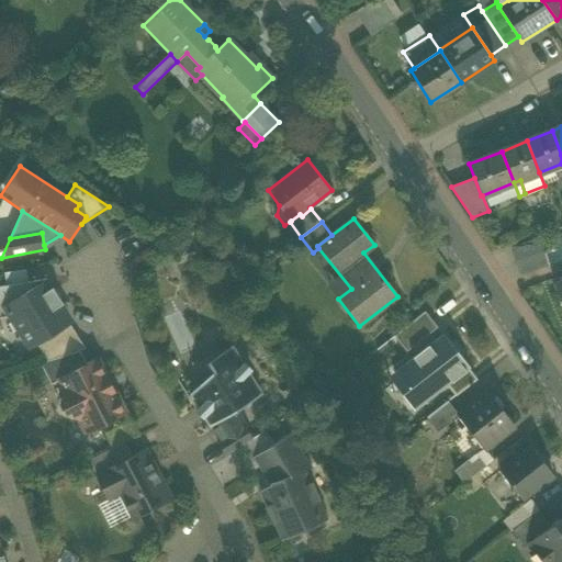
[(0,257),(1,258),(10,238),(0,239),(0,257)]
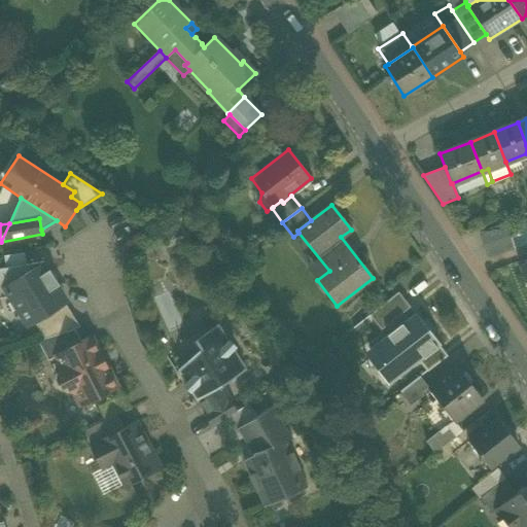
[(480,233),(485,245),(507,237),(502,224),(480,233)]
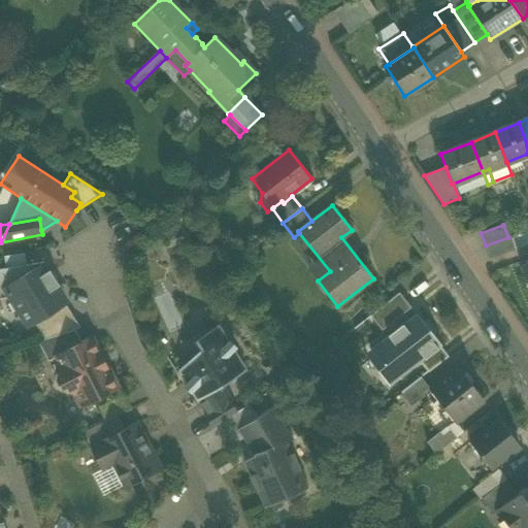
[(514,251),(508,237),(486,245),(490,258),(514,251)]
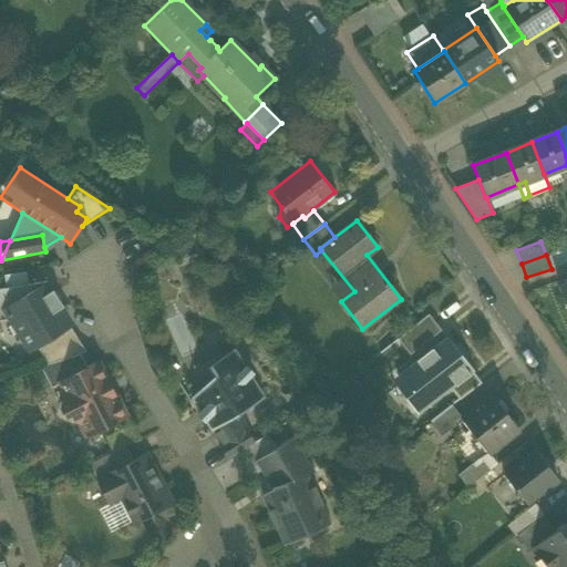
[(3,275),(6,288),(28,285),(26,271),(3,275)]
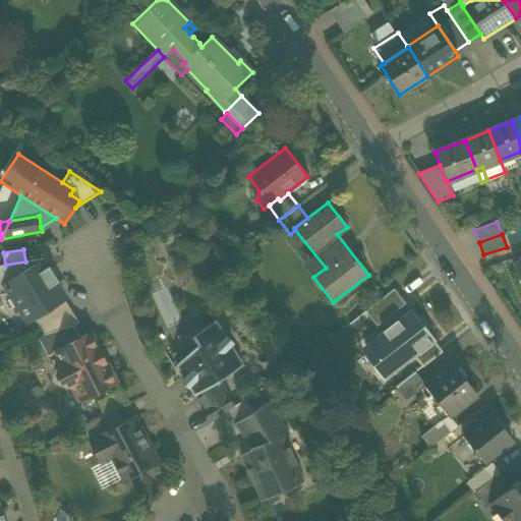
[(0,294),(7,293),(1,285),(44,258),(25,262),(5,265),(0,266),(0,294)]
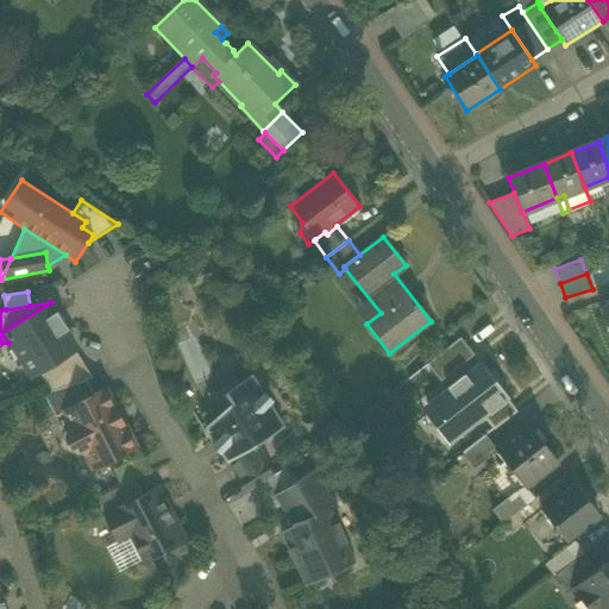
[(23,365),(25,369),(33,363),(41,374),(75,351),(68,340),(73,338),(51,302),(1,333),(8,343),(12,340),(26,363),(23,365)]
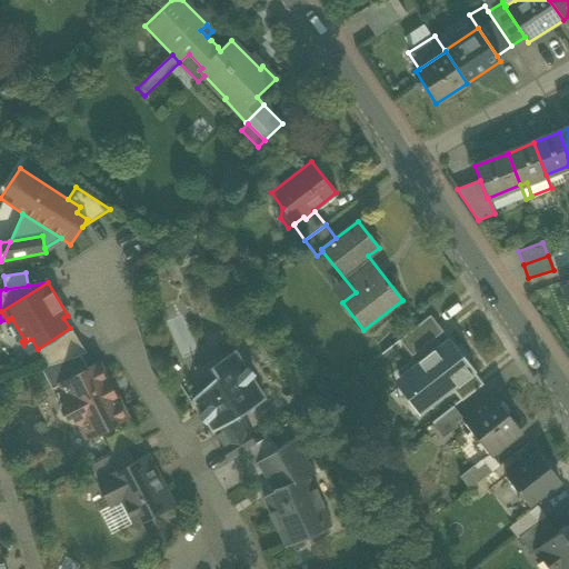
[(399,340),(411,357),(442,331),(430,316),(399,340)]
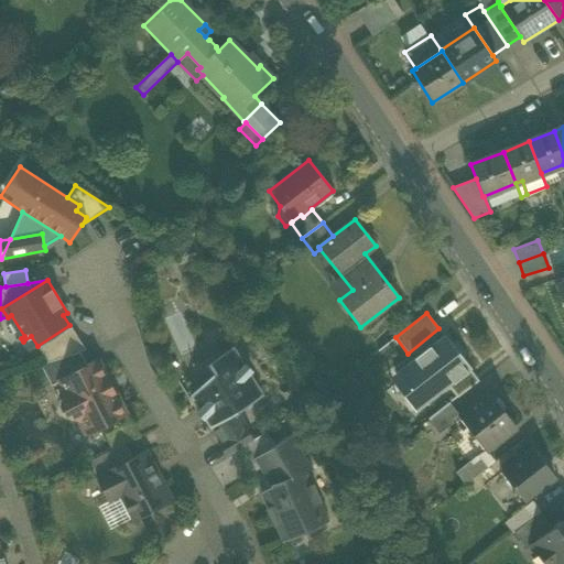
[(8,317),(21,338),(24,336),(11,315),(8,317)]
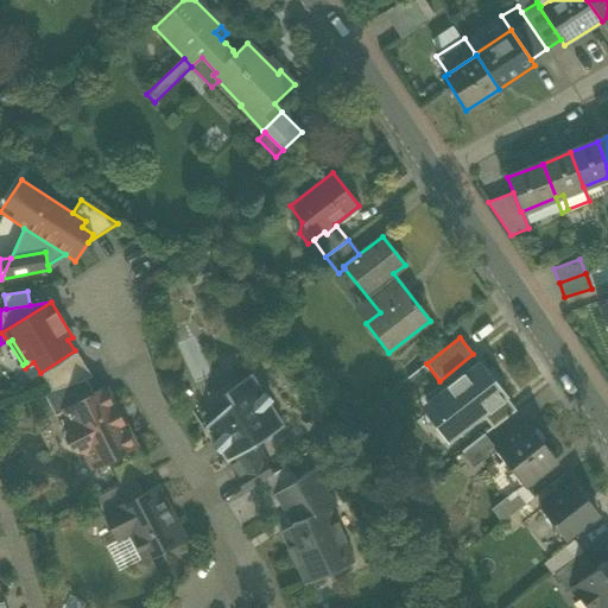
[(40,373),(51,391),(86,380),(92,378),(75,350),(40,373)]
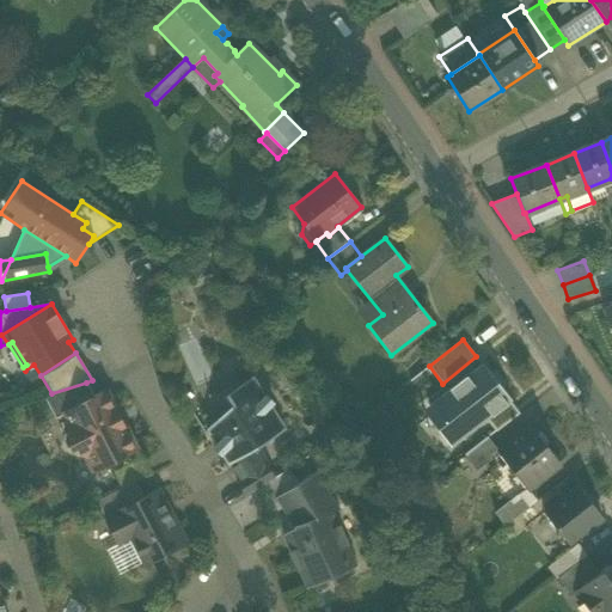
[(487,420),(509,402),(512,401),(482,362),(428,404),(458,442),(487,420)]
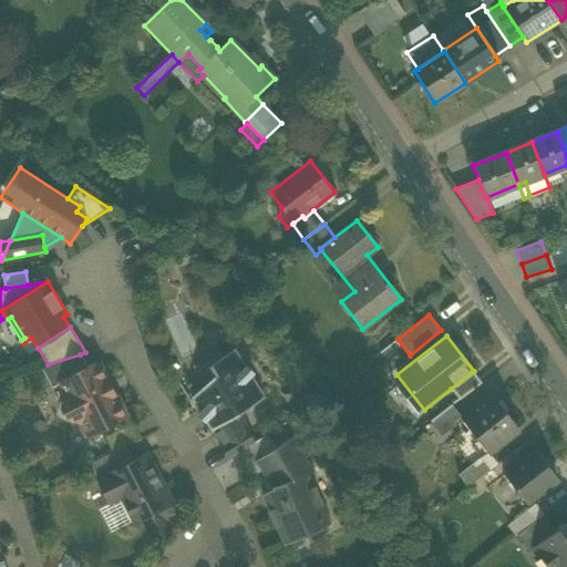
[(29,352),(38,348),(31,338),(23,343),(29,352)]
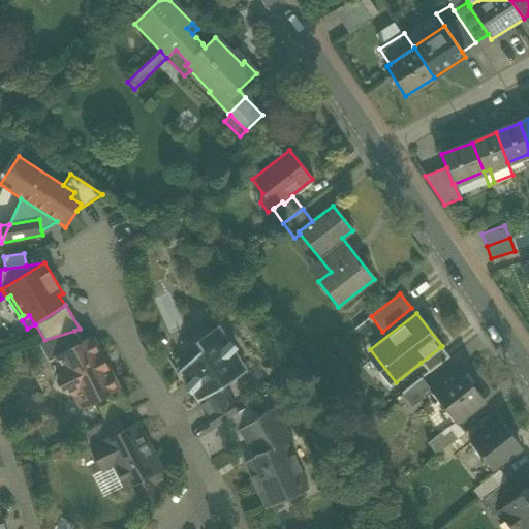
[(201,397),(205,401),(222,392),(225,389),(223,386),(229,380),(245,370),(234,352),(238,348),(229,341),(227,342),(218,328),(193,344),(200,351),(180,372),(187,383),(183,386),(191,395),(193,393),(197,400),(201,397)]
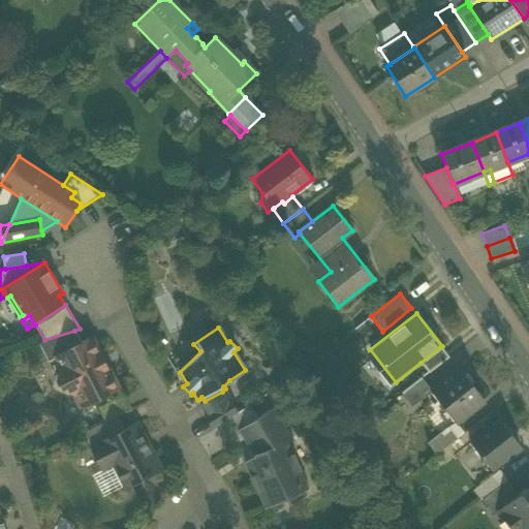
[(82,343),(74,331),(44,340),(39,341),(50,362),(56,358),(55,356),(82,343)]
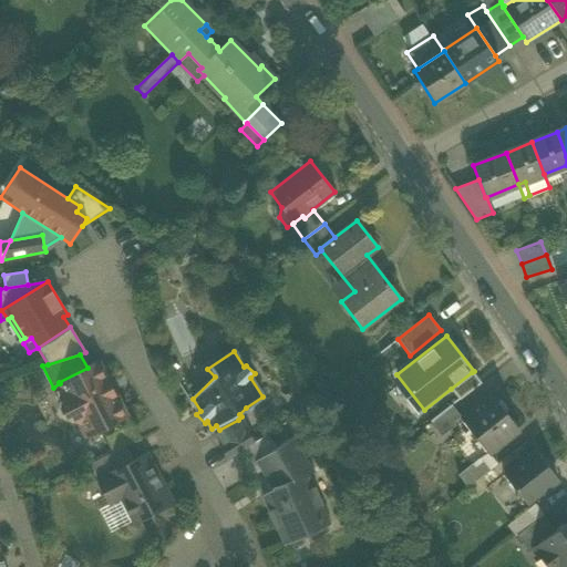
[(79,421),(86,436),(125,416),(98,362),(88,368),(59,382),(60,383),(65,395),(61,408),(66,418),(79,421)]
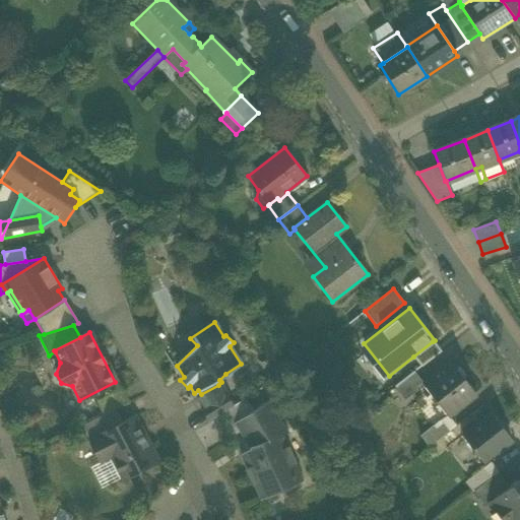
[(433,341),(413,356),(421,367),(441,350),(433,341)]
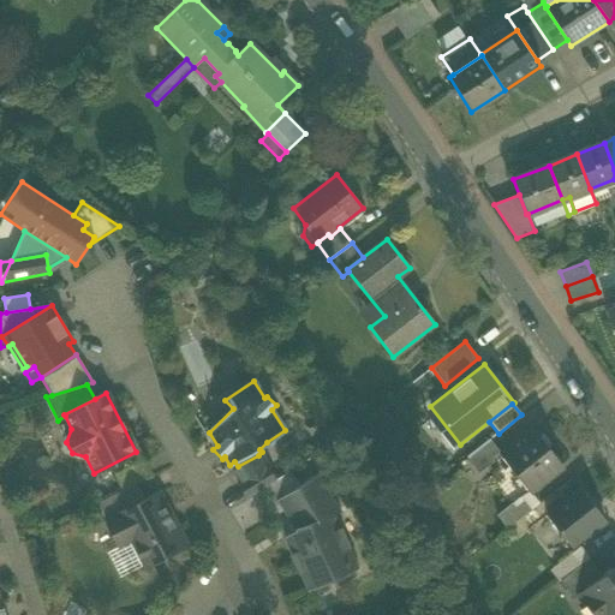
[(329,429),(336,442),(346,436),(338,423),(329,429)]
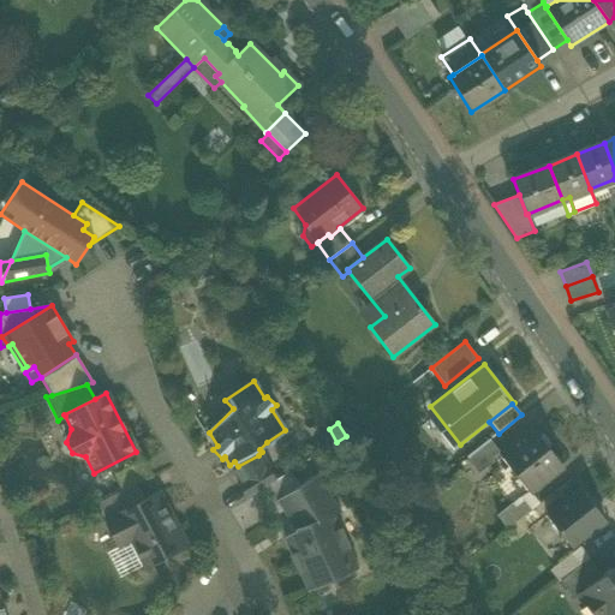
[(501,455),(529,491),(562,465),(535,429),(501,455)]
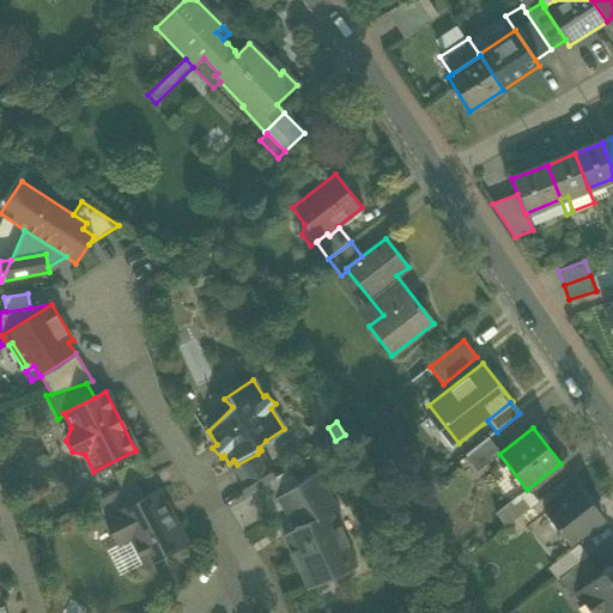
[(498,450),(489,438),(466,456),(478,471),(492,460),(490,456),(498,450)]
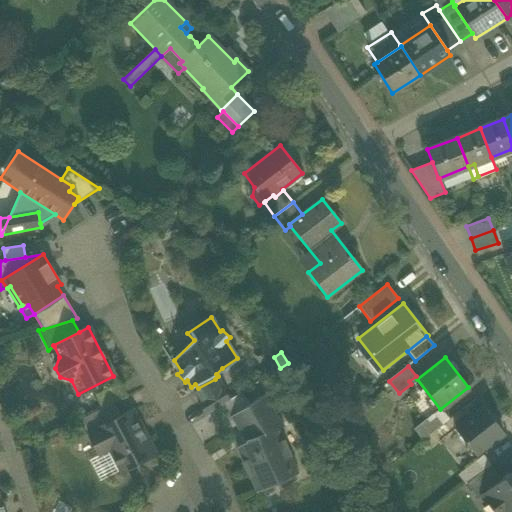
[(205,415),(211,411),(228,401),(215,379),(198,388),(194,391),(200,402),(198,403),(205,415)]
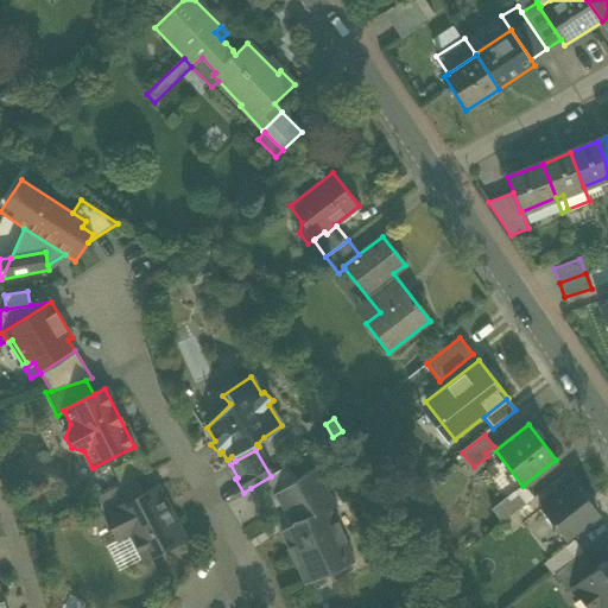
[(287,466),(271,476),(251,488),(259,501),(264,499),(271,511),(280,505),(296,494),(290,485),(296,480),(287,466)]
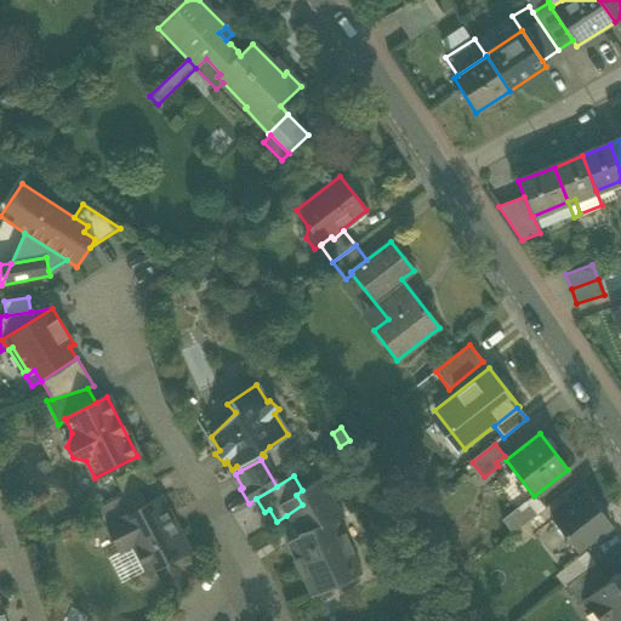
[(286,542),(311,597),(362,574),(337,519),(343,517),(320,479),(302,490),(296,495),(302,505),(286,516),(298,535),(286,542)]
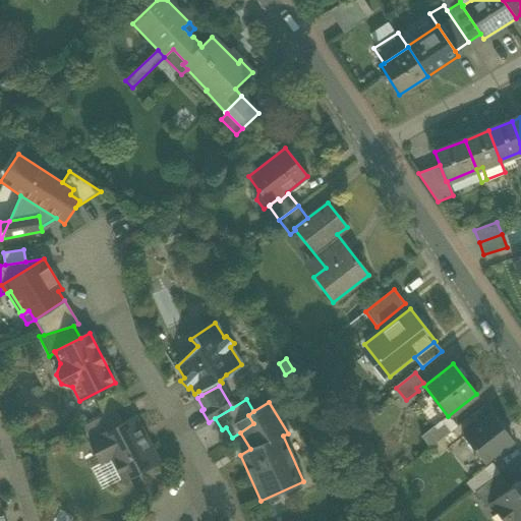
[(82,426),(91,441),(123,424),(115,410),(103,416),(82,426)]
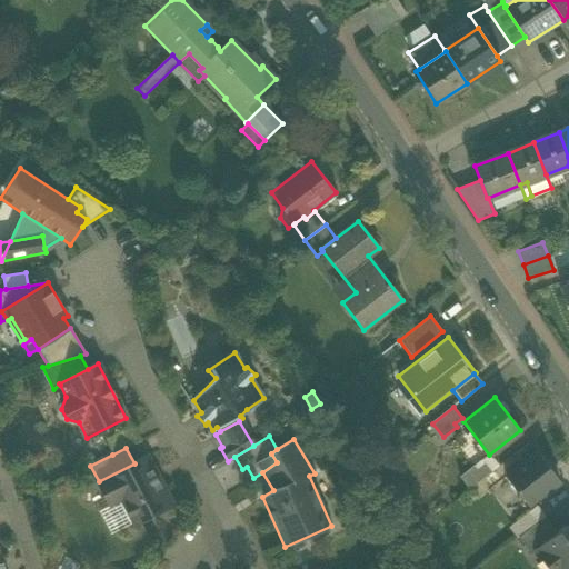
[(506,477),(528,506),(560,481),(537,452),(506,477)]
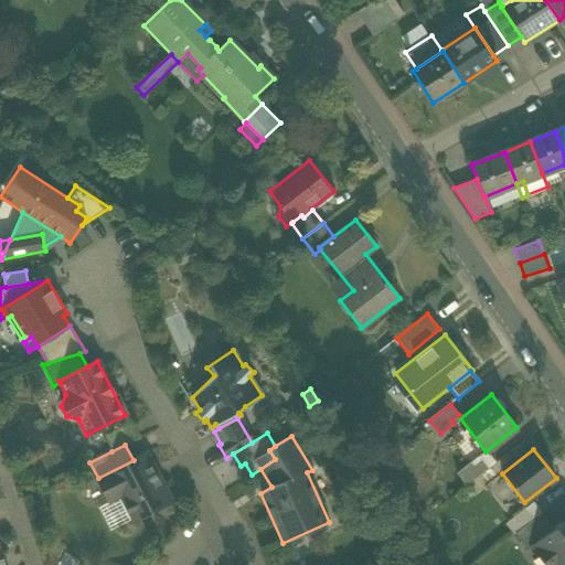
[(120,497),(132,520),(170,501),(145,454),(134,460),(98,478),(110,502),(120,497)]
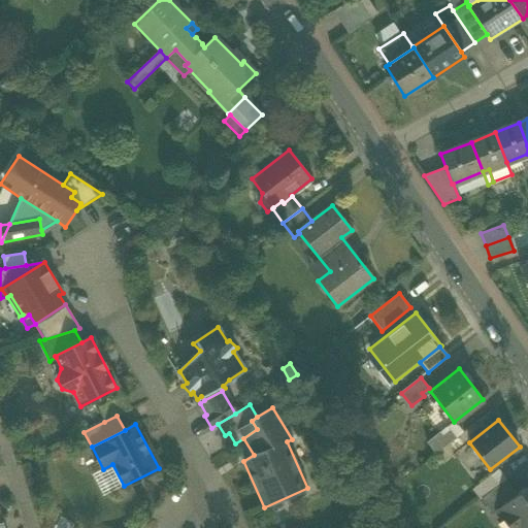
[(485,495),(505,480),(497,469),(476,485),(485,495)]
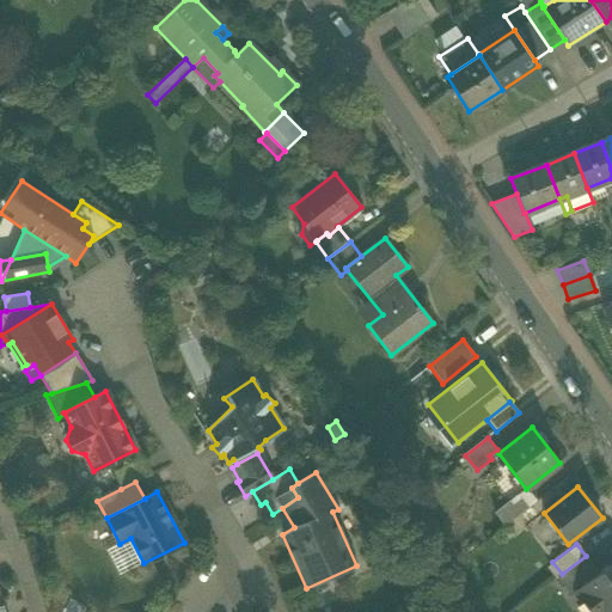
[(599,573),(586,556),(557,579),(571,597),(576,592),(576,591),(599,573)]
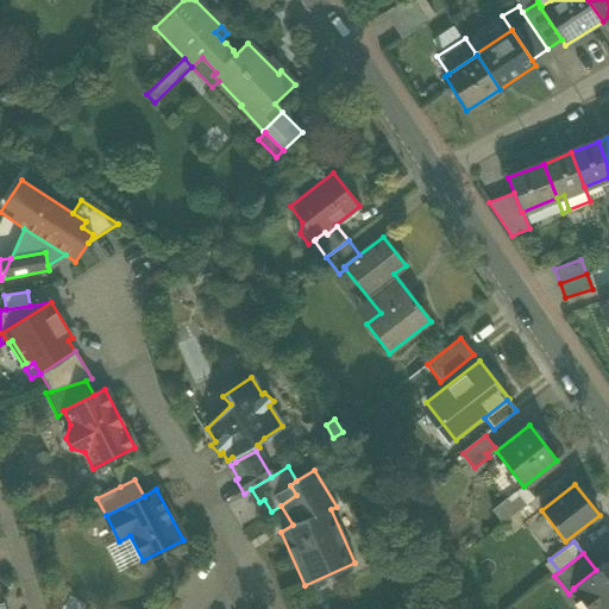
[(573,589),(589,608),(608,608),(608,559),(596,570),(573,588),(573,589)]
